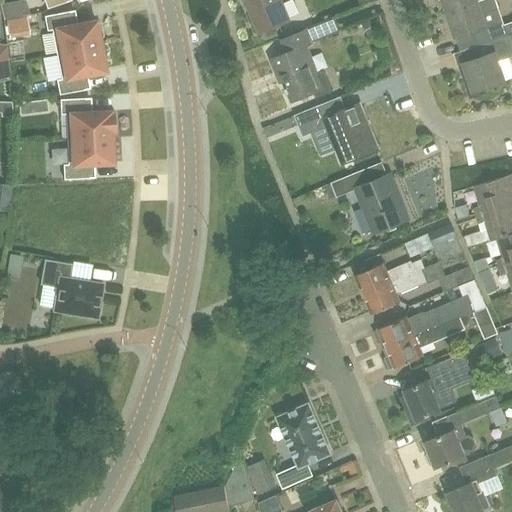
[(44,0),(47,8),(67,2),(66,0),(44,0)]
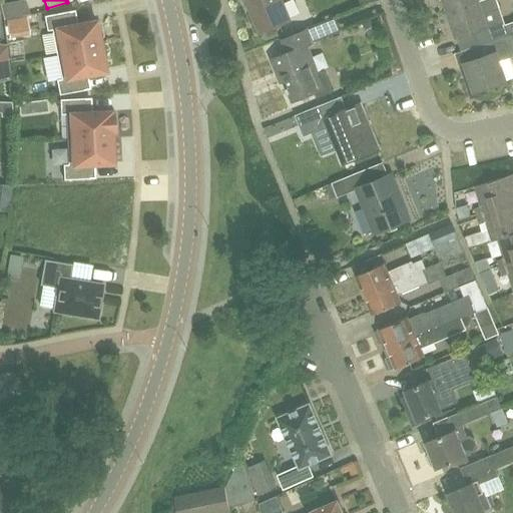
[(245,0),(260,33),(290,20),(281,0),(245,0)]
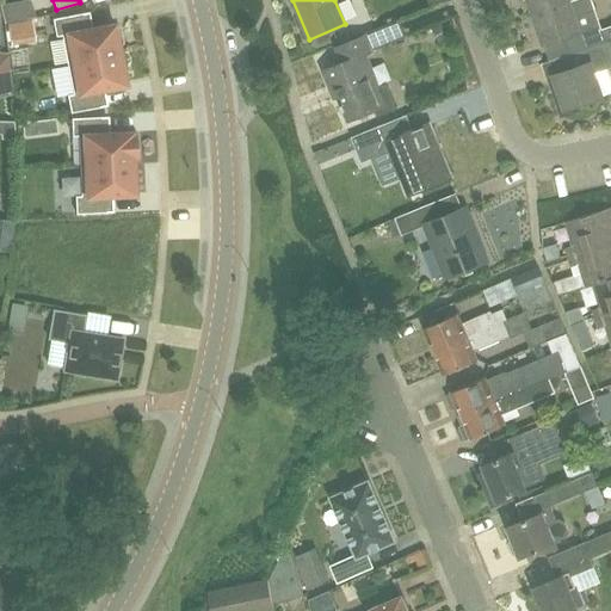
[(528,0),(534,14),(574,0),(528,0)]
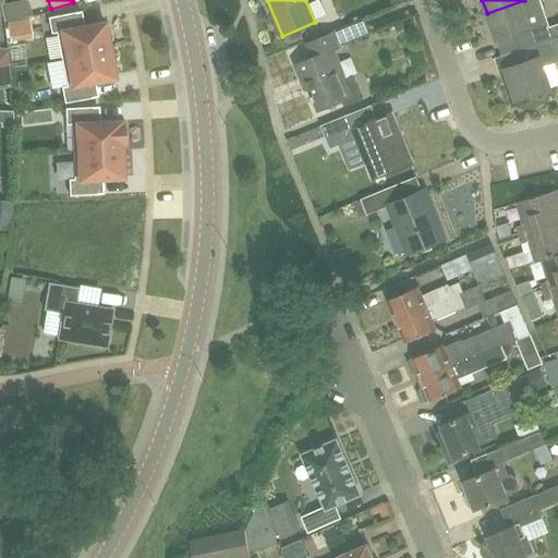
[(543,10),(538,0),(524,0),(487,13),(496,40),(516,34),(521,50),(532,47),(553,39),(550,32),(543,34),(541,25),(542,25),(537,11),(543,10)]
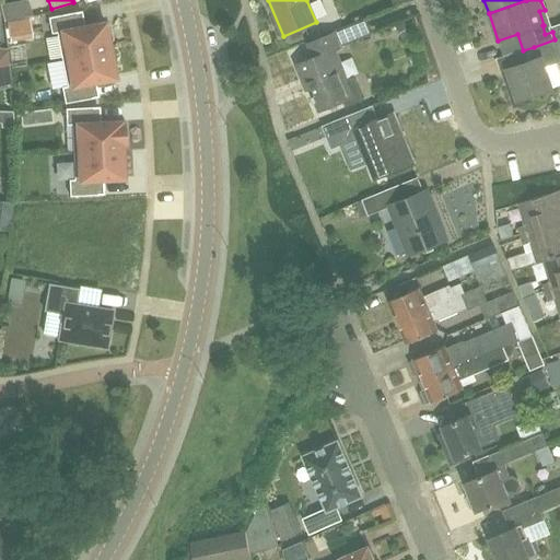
[(57,32),(61,60),(111,50),(108,41),(113,39),(109,25),(106,26),(105,22),(79,27),(76,12),(48,18),(51,33),(57,32)]
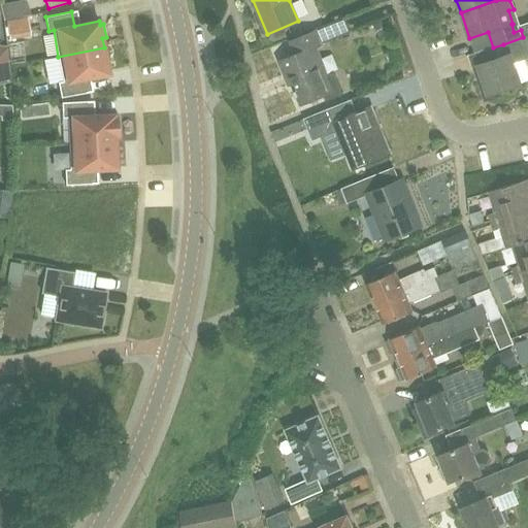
[(292,41),(297,55),(279,62),(287,79),(291,77),(301,104),(325,94),(327,99),(326,100),(326,101),(328,100),(344,93),(343,92),(341,93),(333,72),(324,76),(312,50),(321,45),(351,32),(344,18),(315,30),(315,31),(292,41)]
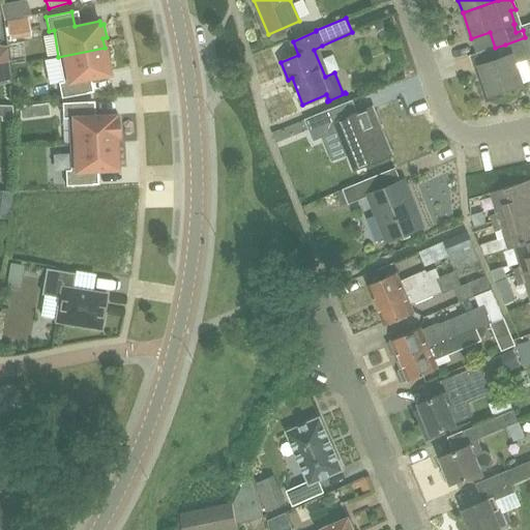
[(27,19),(7,22),(8,28),(10,37),(30,34),(28,25),(27,19)]
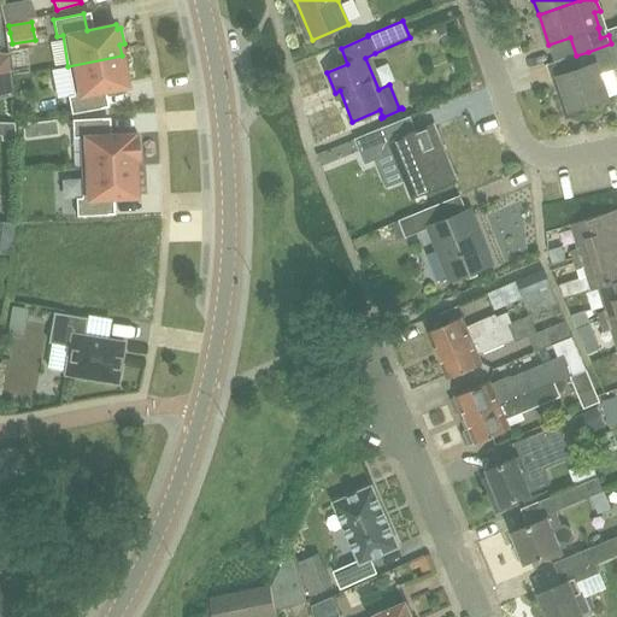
[(616,41),(611,43),(588,52),(593,65),(559,76),(566,95),(560,97),(568,117),(583,112),(582,106),(607,98),(599,74),(616,68),(616,41)]
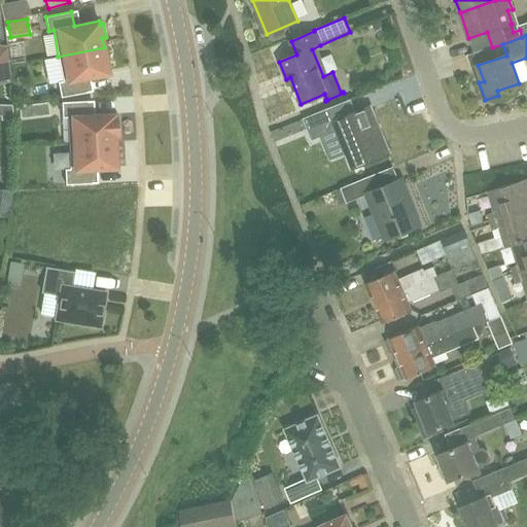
[(84,78),(109,73),(104,47),(58,57),(63,81),(58,82),(61,97),(86,92),(84,78)]
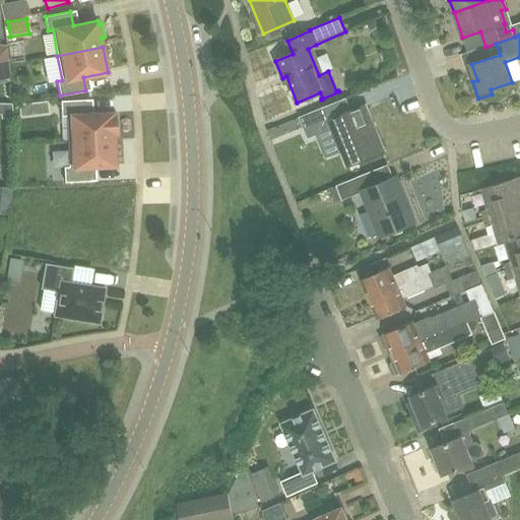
[(61,116),(66,116),(67,141),(114,139),(113,133),(116,133),(115,115),(113,115),(112,113),(87,114),(87,100),(61,101),(61,116)]
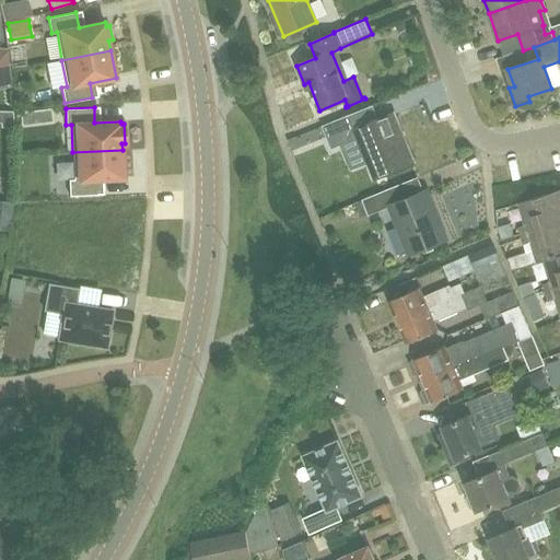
[(22,112),(23,124),(53,119),(50,108),(22,112)]
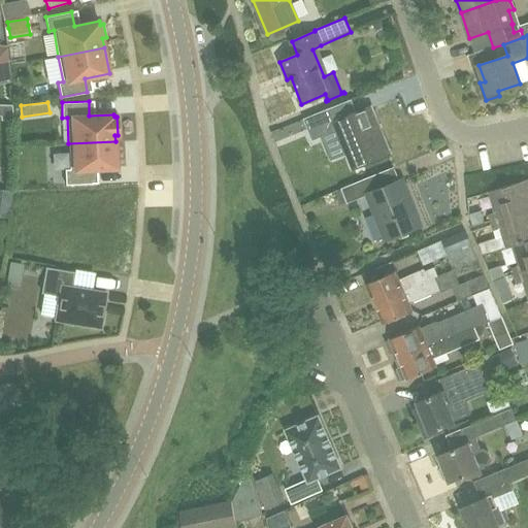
[(372,107),(341,120),(336,106),(305,119),(314,139),(336,130),(352,169),(391,154),(372,107)]
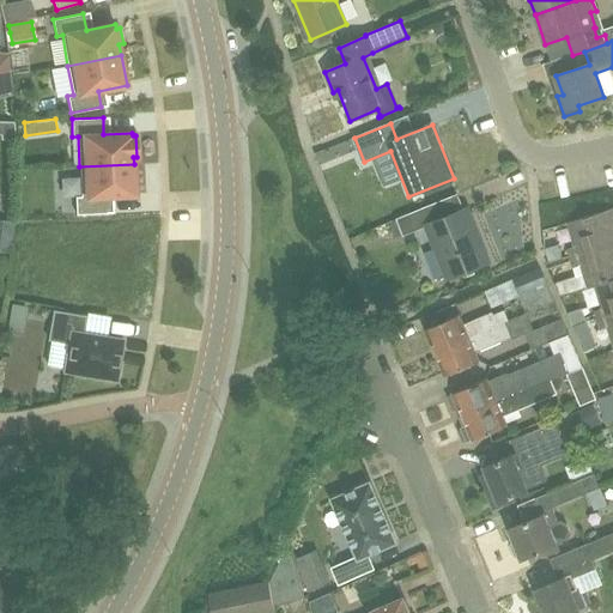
[(107,213),(107,196),(135,195),(134,164),(79,167),(82,196),(76,196),(77,214),(107,213)]
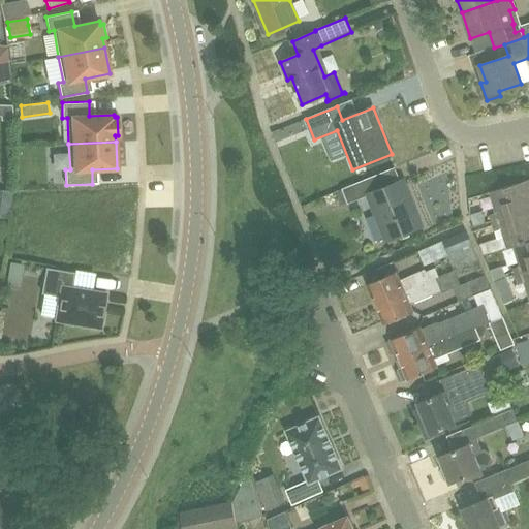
[(403,181),(380,190),(375,177),(343,189),(336,192),(341,206),(348,203),(348,204),(370,195),(387,240),(421,226),(403,181)]
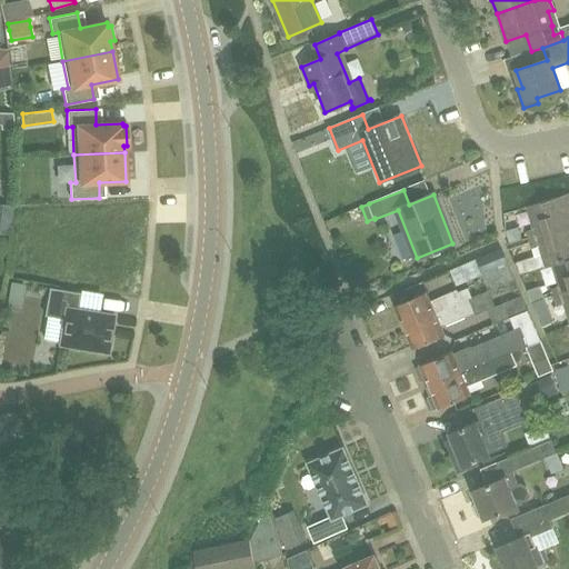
[(530,239),(568,227),(568,203),(567,196),(531,206),(538,228),(528,231),(530,239)]
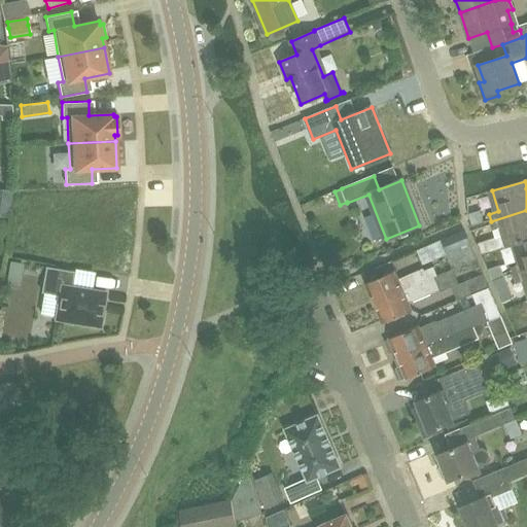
[(526,210),(491,221),(494,229),(503,225),(511,246),(516,245),(526,241),(526,210)]
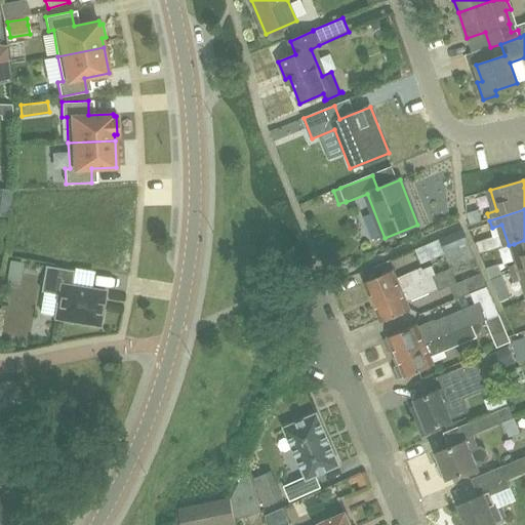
[(471,226),(477,223),(482,221),(478,210),(467,213),(471,226)]
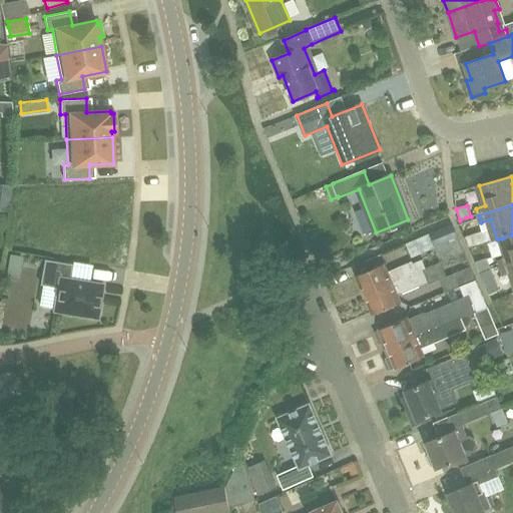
[(442,262),(465,252),(453,224),(408,242),(414,254),(436,245),(442,262)]
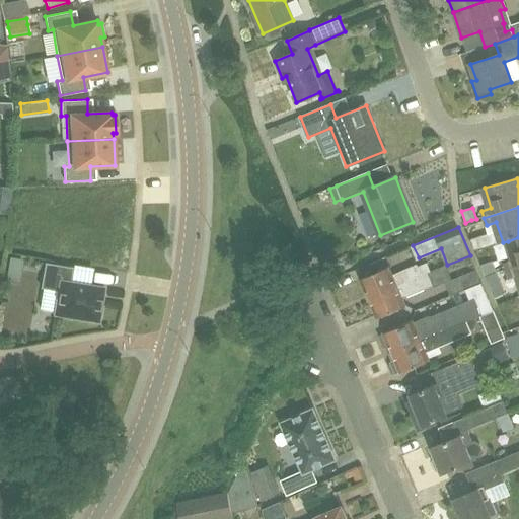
[(507,272),(518,267),(518,237),(508,241),(515,262),(505,265),(507,272)]
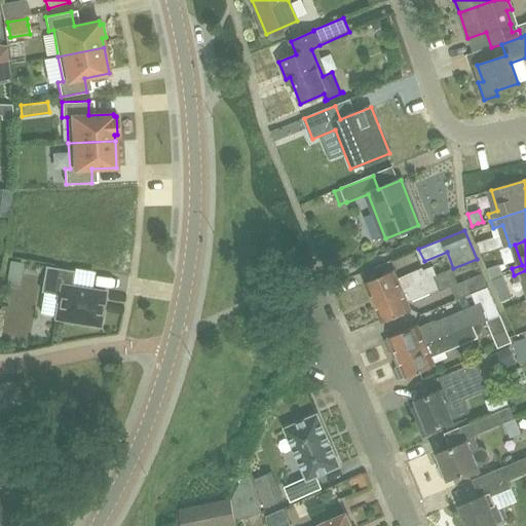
[(336,258),(326,262),(330,273),(336,270),(339,265),(336,258)]
